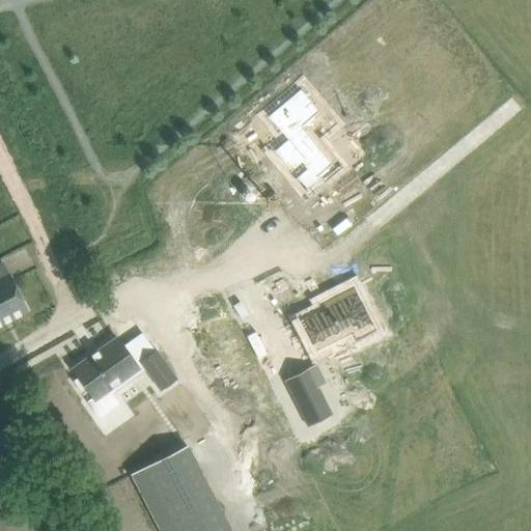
[(303,128),(320,113),(307,96),(310,94),(309,93),(306,95),(300,88),(267,116),(278,131),(282,128),(289,136),(285,139),(279,144),(280,145),(274,150),(281,159),(280,160),(284,165),(285,165),(289,170),(287,172),(295,182),(297,179),(306,191),(319,179),(330,171),(335,166),(313,140),(303,128)]
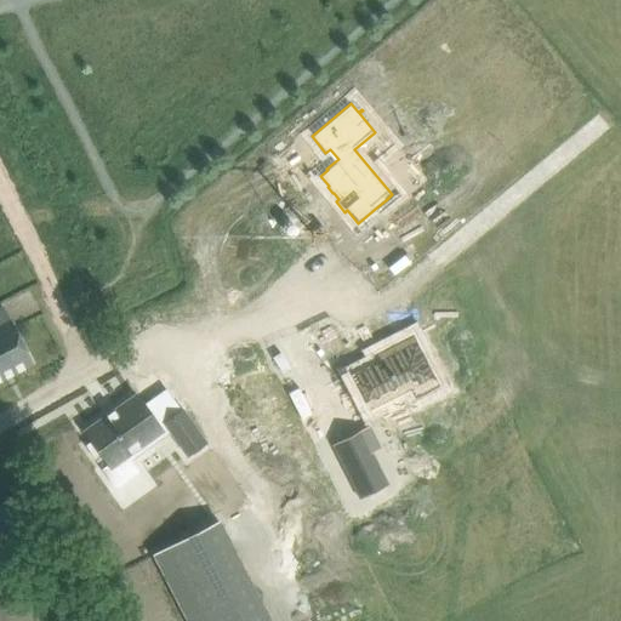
[(0,380),(32,363),(4,308),(0,309),(0,380)]
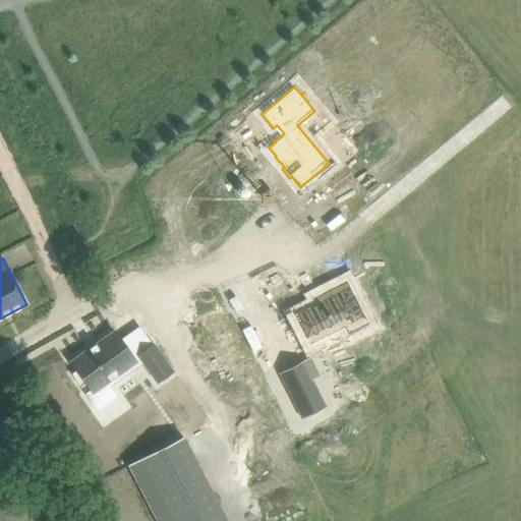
[(310,344),(365,315),(347,280),(315,296),(319,301),(295,313),(310,344)]
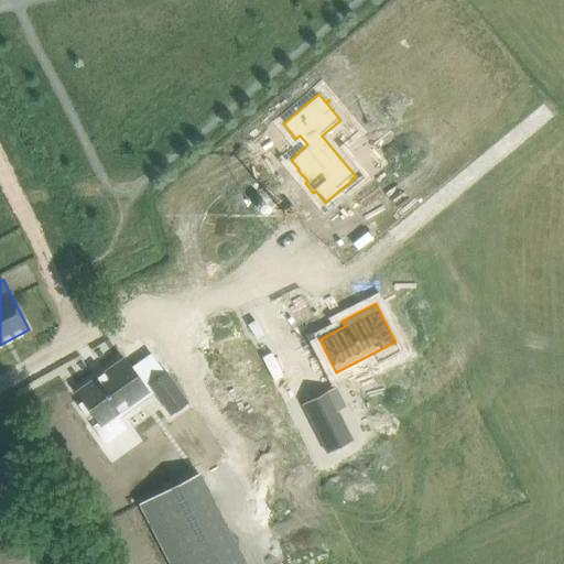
[(76,392),(84,402),(79,405),(88,419),(93,415),(99,425),(118,412),(121,415),(138,403),(136,400),(148,391),(123,358),(76,392)]
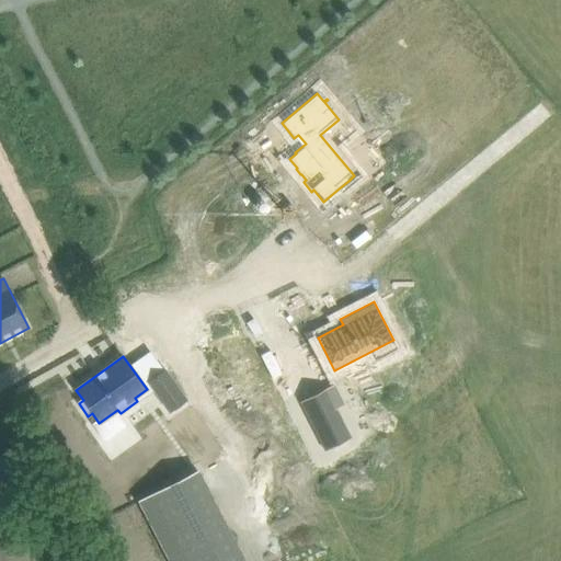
[(149,382),(170,412),(185,400),(164,371),(149,382)]
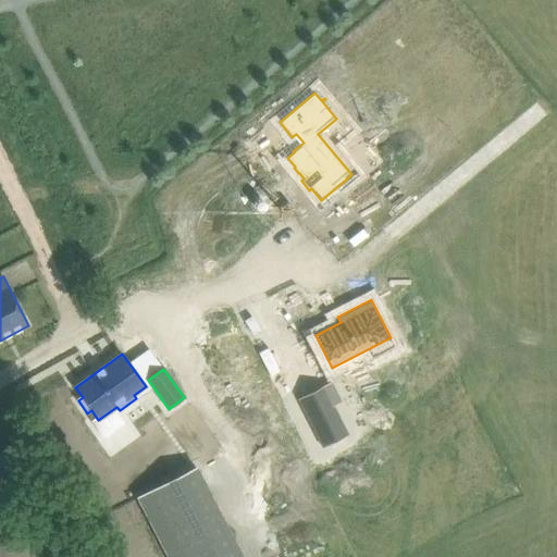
[(334,406),(323,386),(298,399),(323,448),(332,443),(347,435),(333,407),(334,406)]
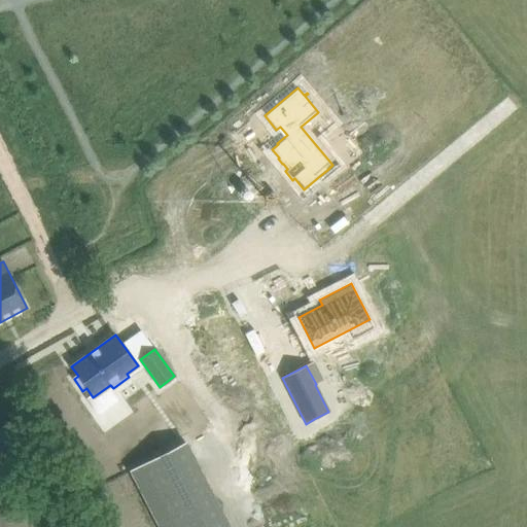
[(0,428),(0,460),(4,467),(35,451),(18,420),(0,428)]
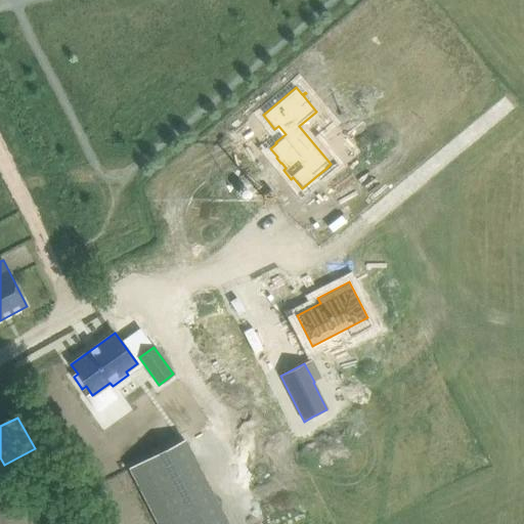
[(226,523),(183,440),(162,451),(129,468),(158,523),(226,523)]
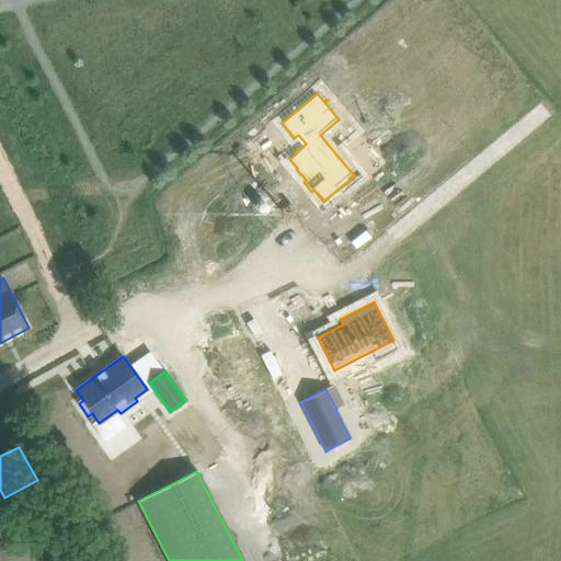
[(31,560),(11,523),(0,528),(0,560),(31,560)]
